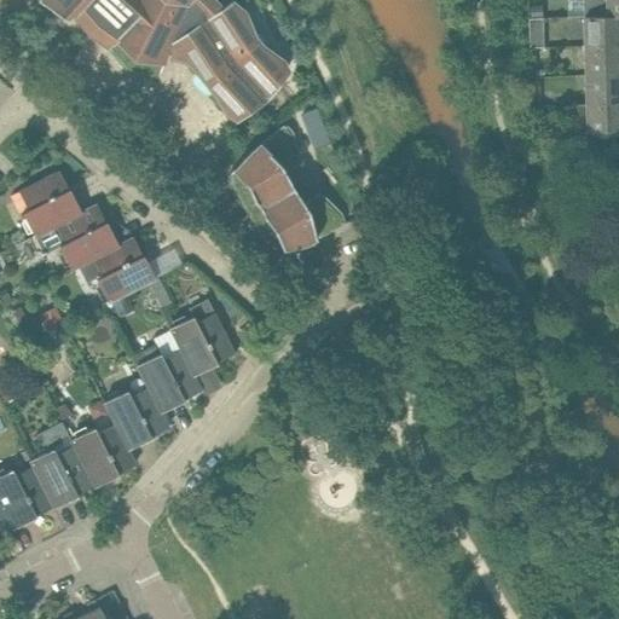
[(39,0),(64,17),(73,13),(87,30),(106,45),(127,69),(158,75),(166,55),(185,59),(198,73),(196,75),(209,91),(212,91),(226,113),(235,119),(259,102),(262,96),(270,92),(287,69),(282,59),(261,44),(254,35),(243,11),(233,3),(231,0),(39,0)]
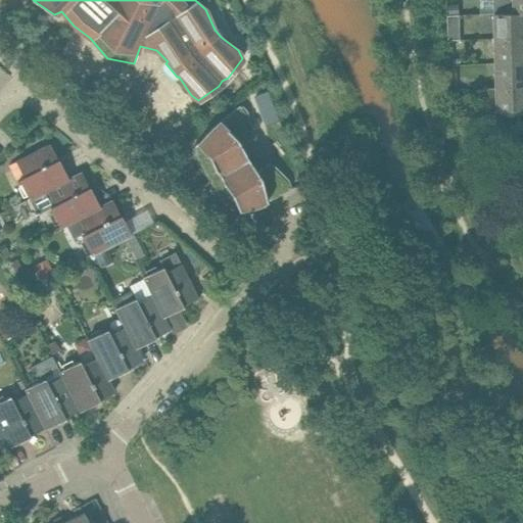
[(522,0),(514,0),(515,12),(522,12),(522,0)]
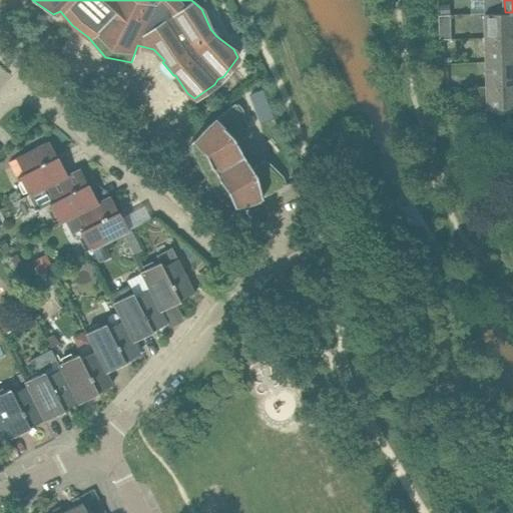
[(512,12),(505,12),(486,13),(486,37),(512,36),(512,12)]
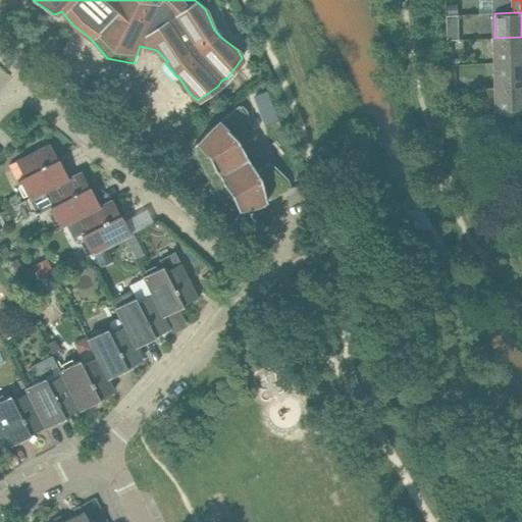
[(521,37),(494,38),(496,62),(521,61),(521,37)]
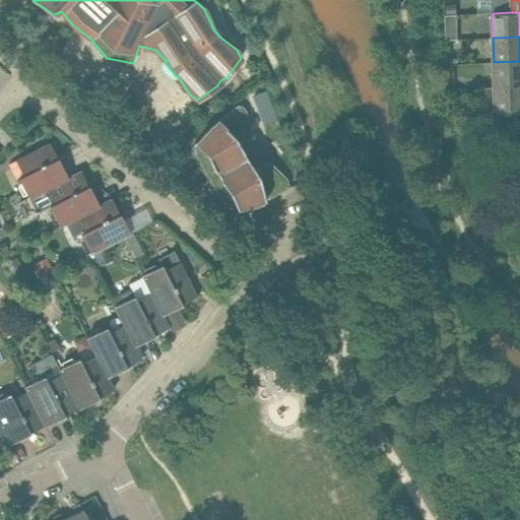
[(519,61),(494,62),(495,86),(519,85),(519,61)]
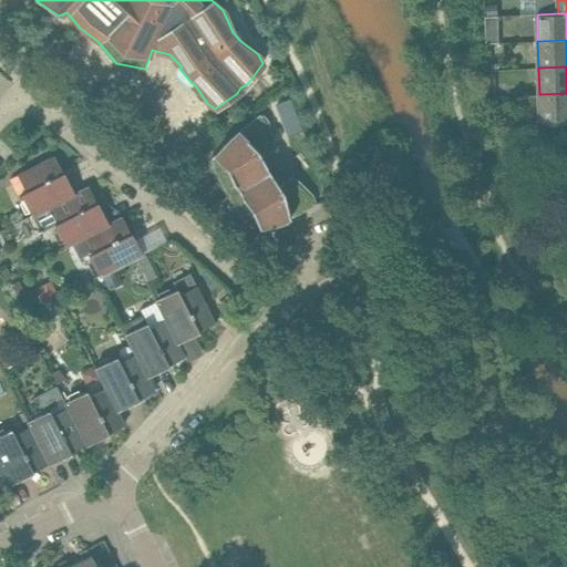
[(566,93),(539,94),(539,100),(539,122),(566,121),(566,93)]
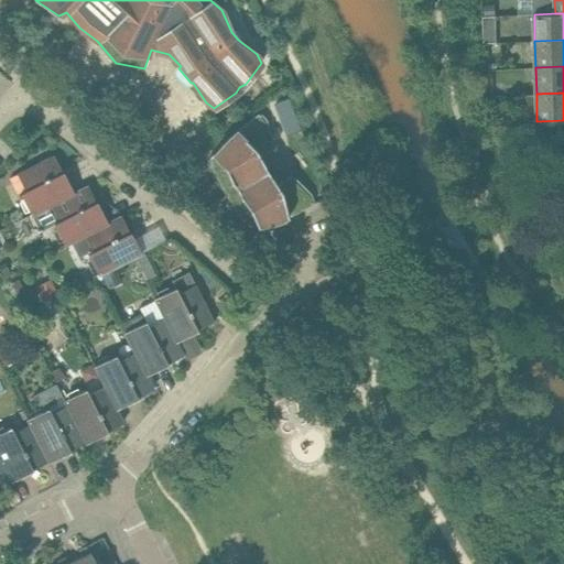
[(289,97),(273,104),(286,136),(302,129),(289,97)]
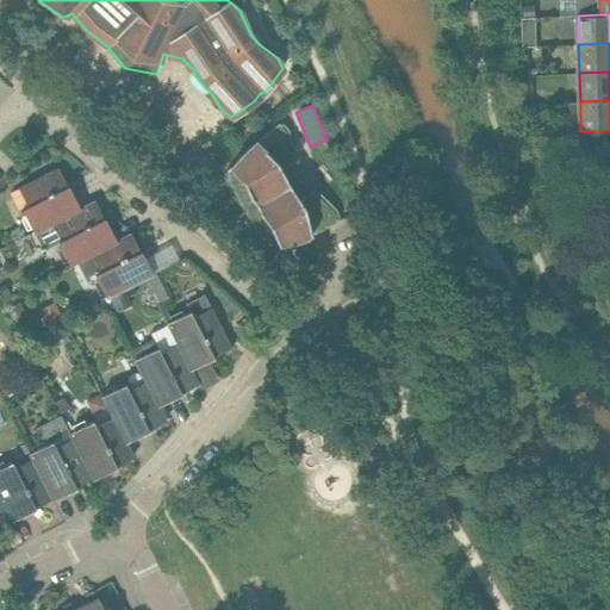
[(237,159),(231,165),(225,172),(230,180),(234,187),(236,193),(242,203),(246,210),(288,184),(279,167),(285,163),(281,157),(286,151),(282,147),(290,142),(286,130),(279,123),(273,126),(268,130),(261,135),(255,141),(250,144),(244,150),(237,159)]
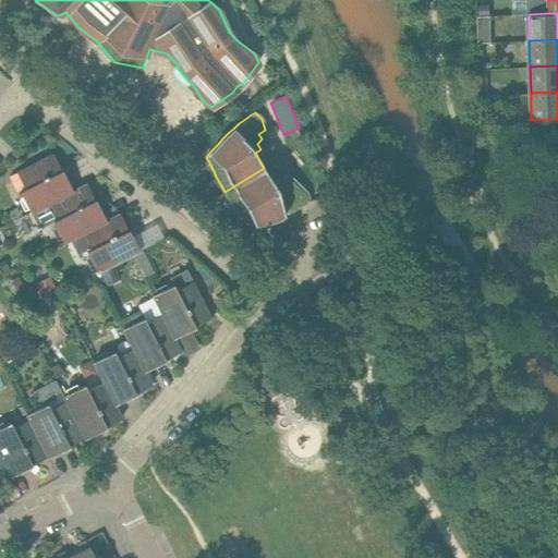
[(60,170),(52,153),(16,171),(25,187),(17,192),(28,211),(31,210),(49,202),(72,190),(62,169),(60,170)]
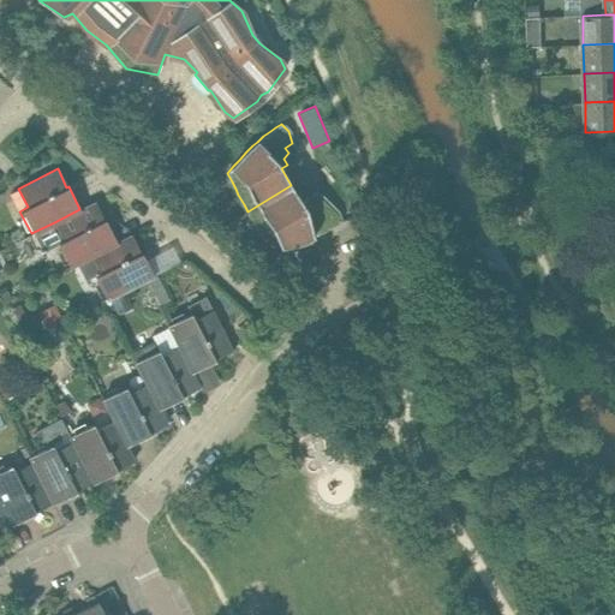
[(261,232),(266,238),(272,246),(279,245),(287,244),(292,243),(300,240),(309,237),(317,234),(326,231),(335,226),(341,222),(338,213),(329,204),(321,208),(317,203),(311,203),(308,198),(302,202),(291,185),(248,212),(255,222),(261,232)]
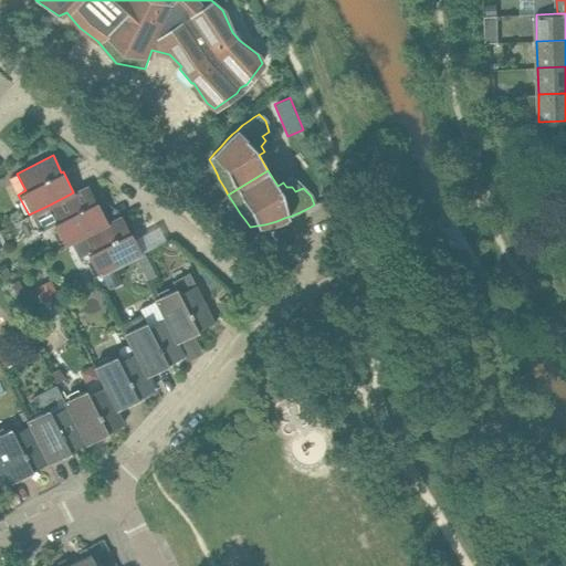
[(31,213),(40,231),(54,224),(62,244),(81,236),(107,222),(96,201),(95,202),(86,186),(73,192),(50,205),(31,213)]
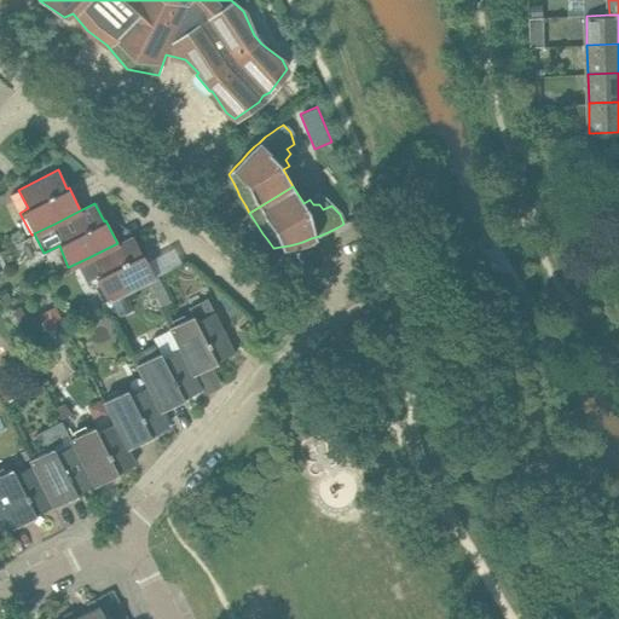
[(88,258),(97,278),(92,279),(102,301),(155,277),(143,253),(140,254),(132,236),(117,243),(88,258)]
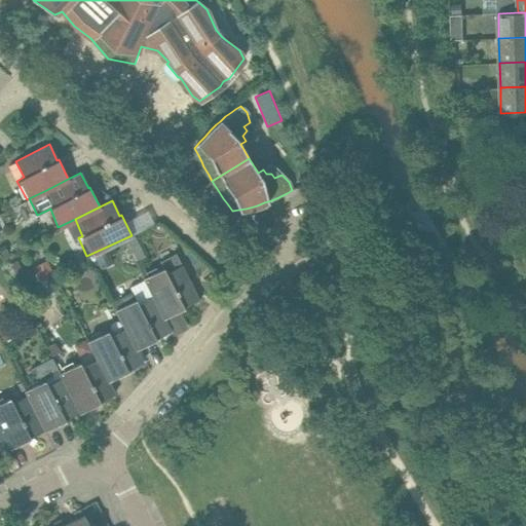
[(125,241),(134,258),(157,246),(149,229),(125,241)]
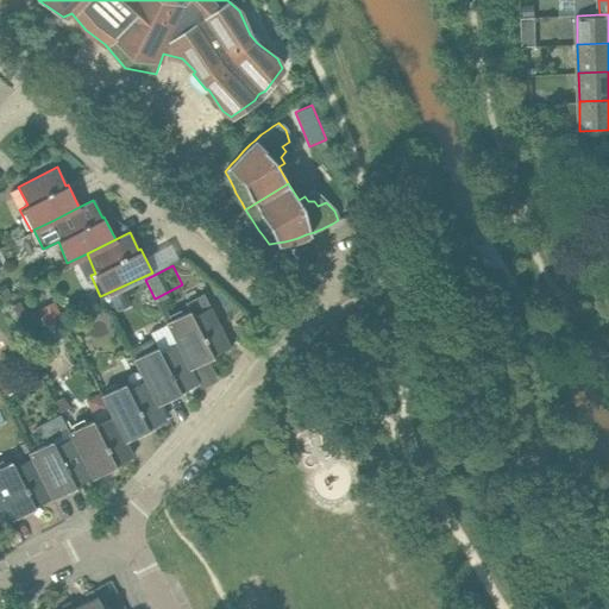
[(123,288),(107,295),(115,311),(130,302),(123,288)]
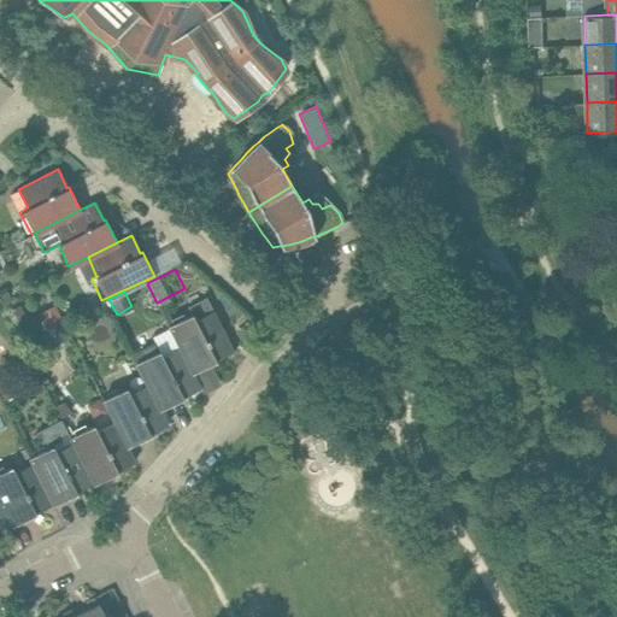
[(188,306),(192,313),(168,325),(178,347),(193,372),(216,362),(215,359),(234,350),(206,298),(188,306)]
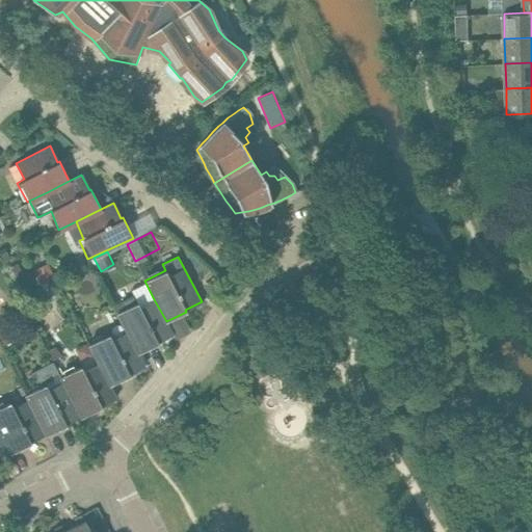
[(154,299),(138,308),(136,303),(116,314),(126,333),(137,353),(138,353),(158,343),(157,342),(173,334),(166,321),(154,299)]
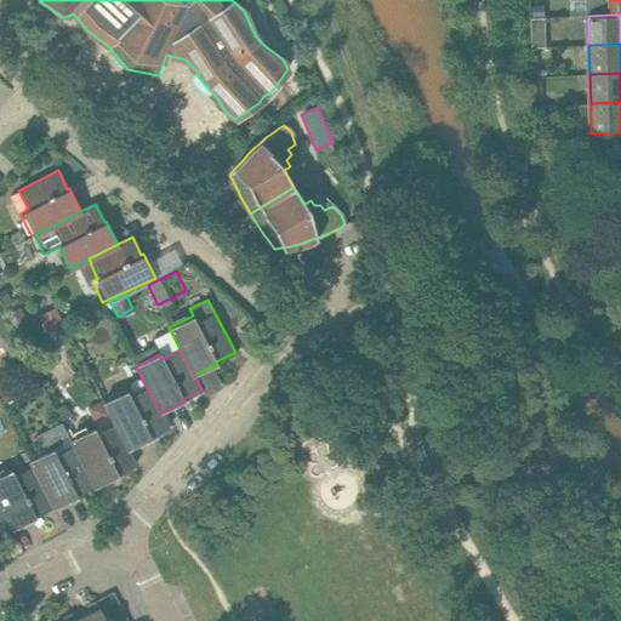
[(0,394),(5,403),(28,391),(18,371),(0,380),(0,394)]
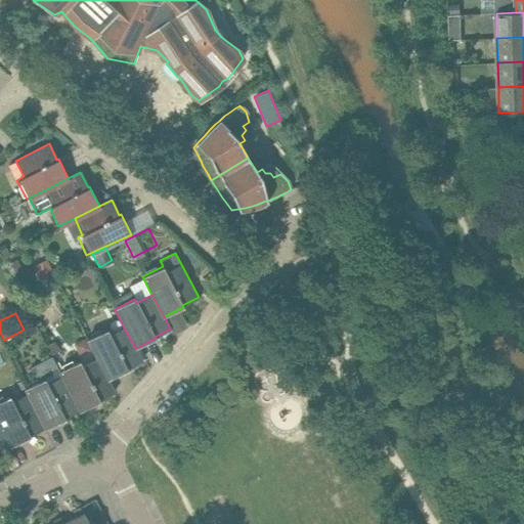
[(124,328),(110,335),(105,329),(87,339),(96,357),(107,380),(108,379),(128,369),(127,367),(142,360),(136,348),(135,348),(124,328)]
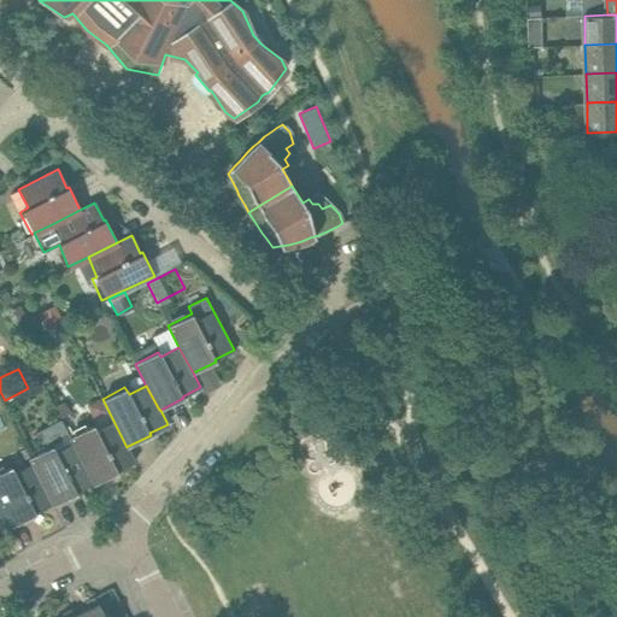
[(95,430),(92,423),(70,435),(74,441),(93,482),(94,483),(117,471),(117,470),(135,460),(128,446),(127,447),(113,421),(95,430)]
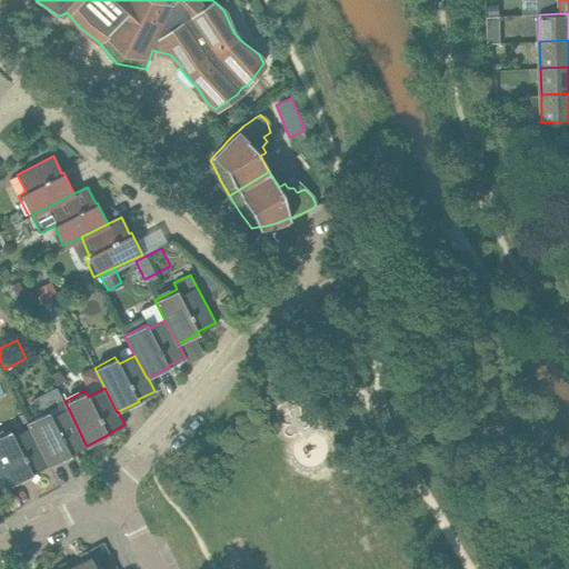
[(47,410),(25,421),(28,427),(27,428),(47,465),(48,463),(49,466),(70,455),(70,452),(86,445),(68,407),(50,416),(47,410)]
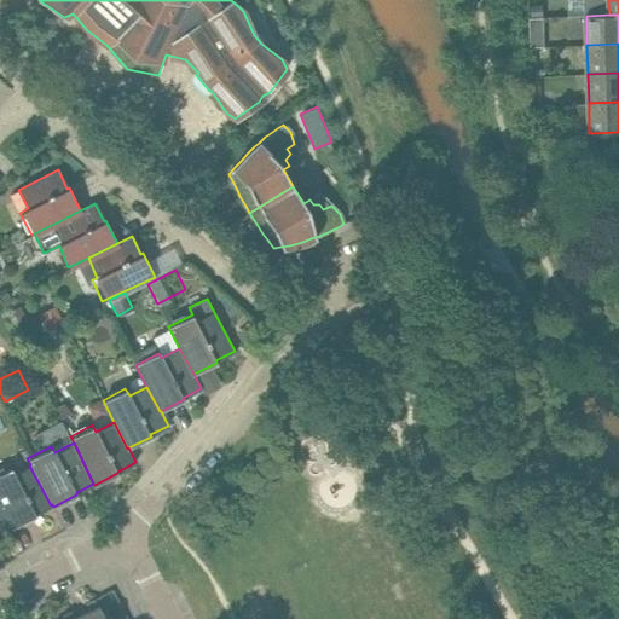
[(11,468),(0,472),(0,505),(10,526),(11,526),(12,527),(36,515),(35,514),(51,505),(29,466),(13,473),(11,468)]
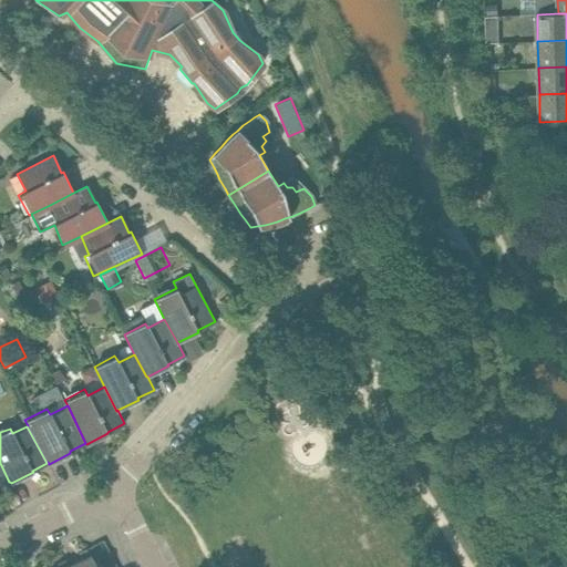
[(79,553),(82,558),(70,565),(70,566),(95,566),(86,548),(79,553)]
